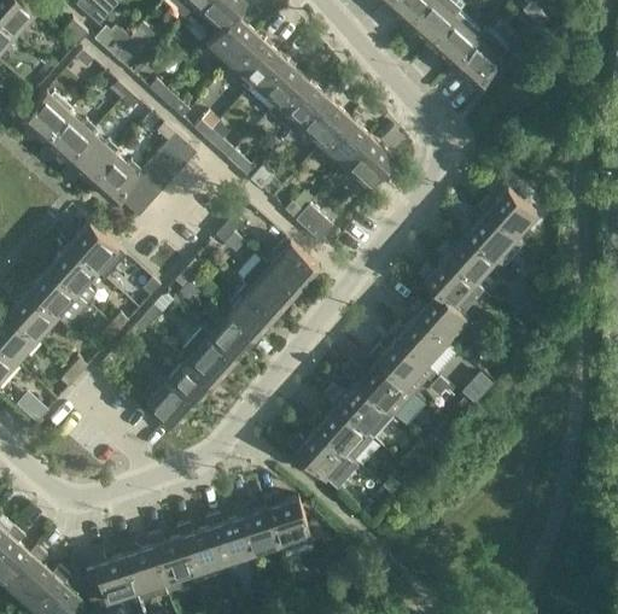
[(0,0),(0,23),(13,35),(15,34),(16,36),(24,27),(33,34),(45,19),(34,11),(21,0),(0,0)]
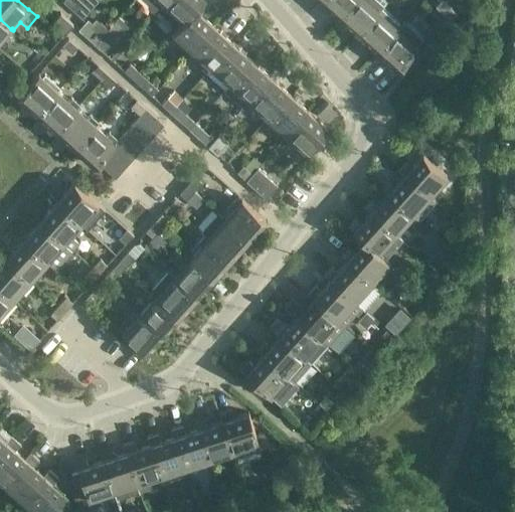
[(70,0),(66,0),(62,5),(71,13),(77,6),(70,0)]
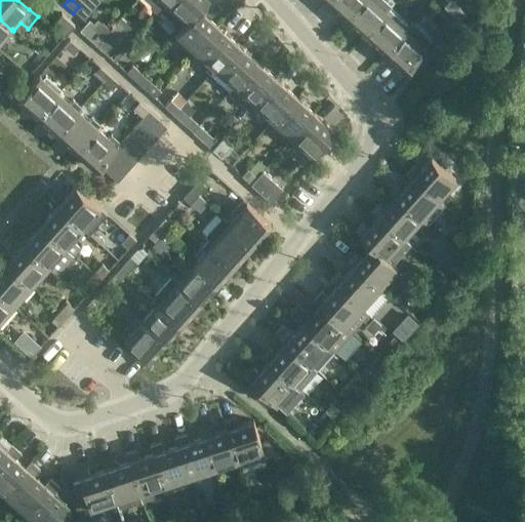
[(208,1),(206,0),(173,0),(167,7),(187,25),(208,1)]
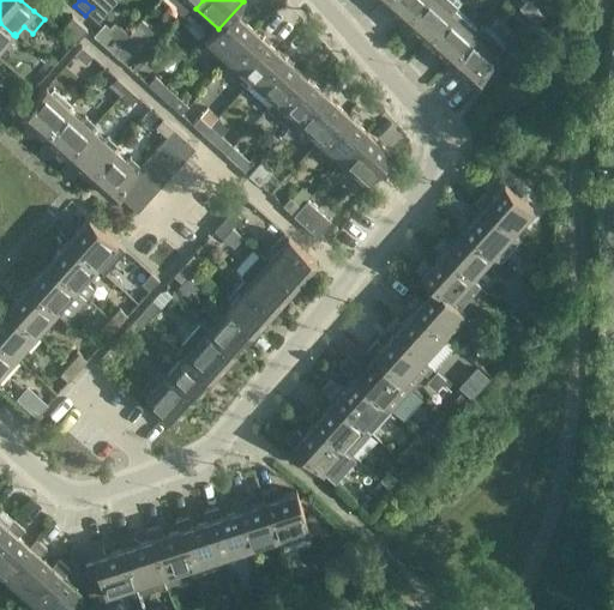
[(384,0),(381,4),(403,23),(423,0),(384,0)]
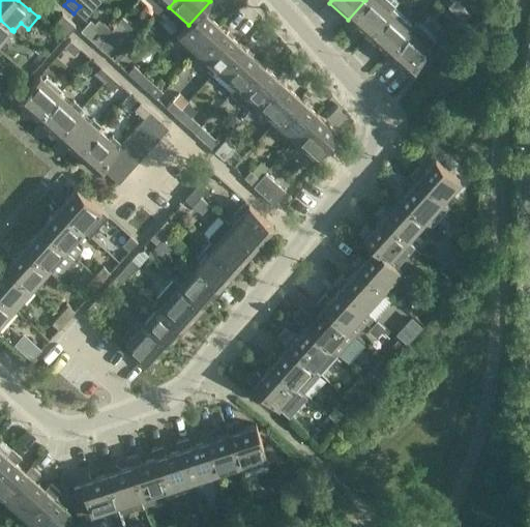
[(375,0),(365,0),(348,20),(369,38),(390,13),(375,0)]
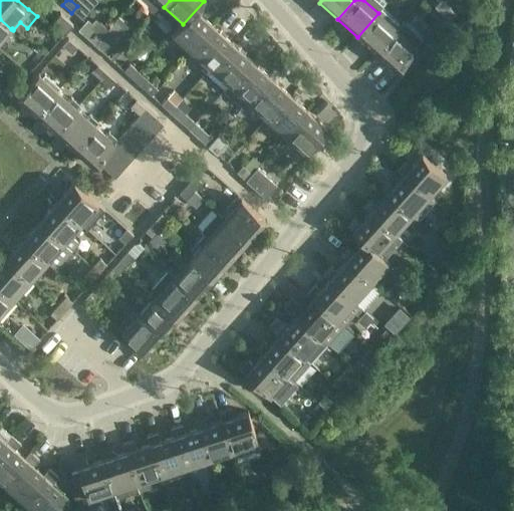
[(85,15),(97,3),(94,1),(82,13),(85,15)]
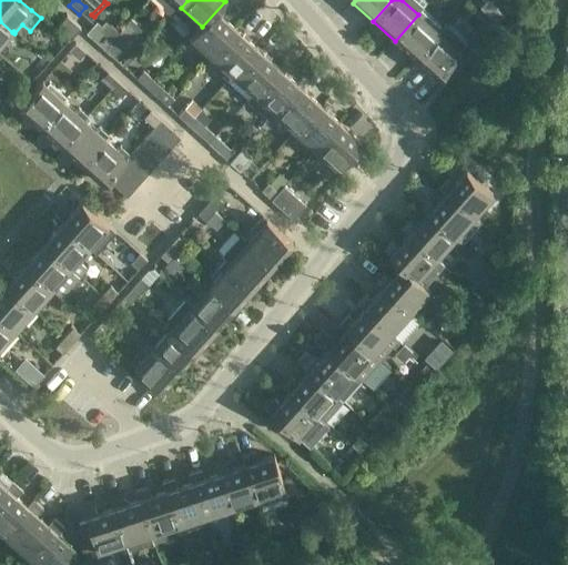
[(215,14),(226,2),(225,1),(202,27),(190,39),(211,59),(235,32),(215,14)]
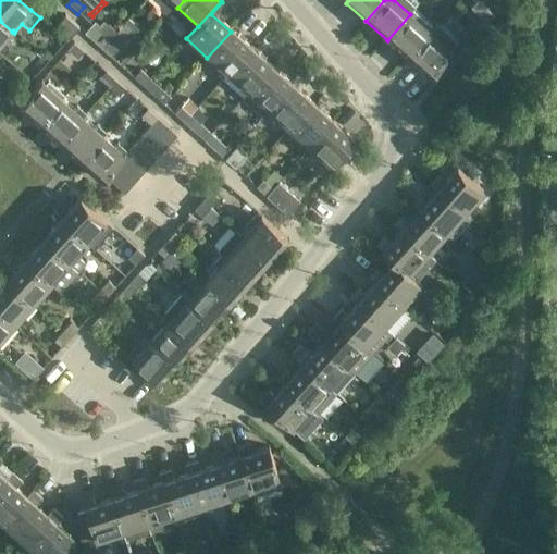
[(480,20),(486,12),(477,3),(471,11),(480,20)]
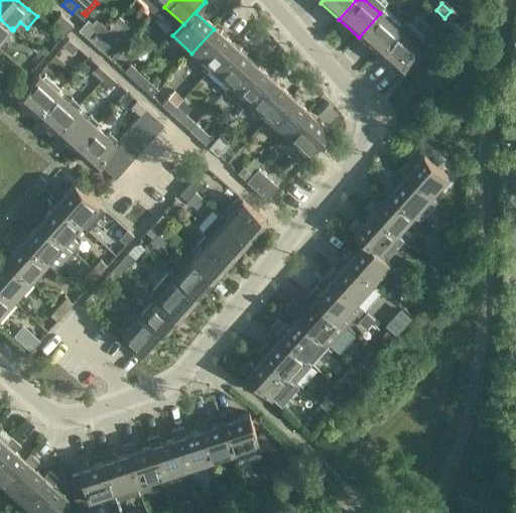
[(380,13),(359,37),(377,53),(398,29),(380,13)]
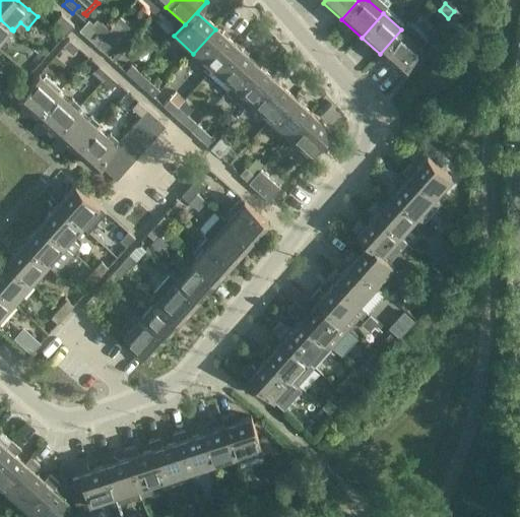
[(72,27),(60,16),(50,28),(62,40),(72,27)]
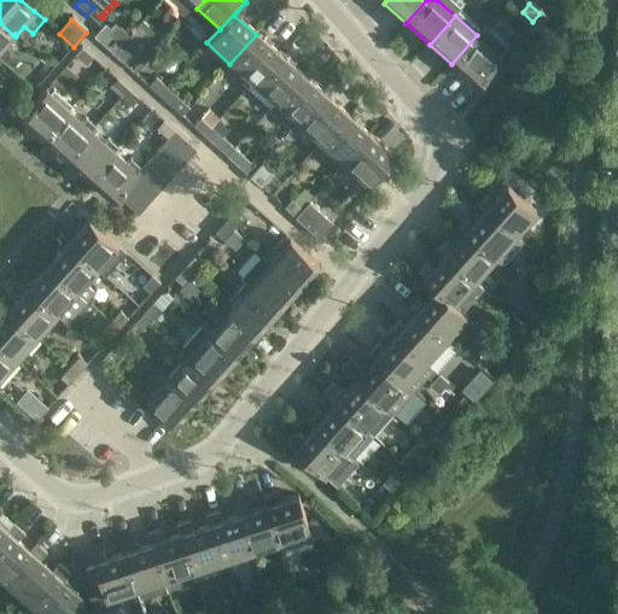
[(0,48),(13,35),(0,23),(0,48)]
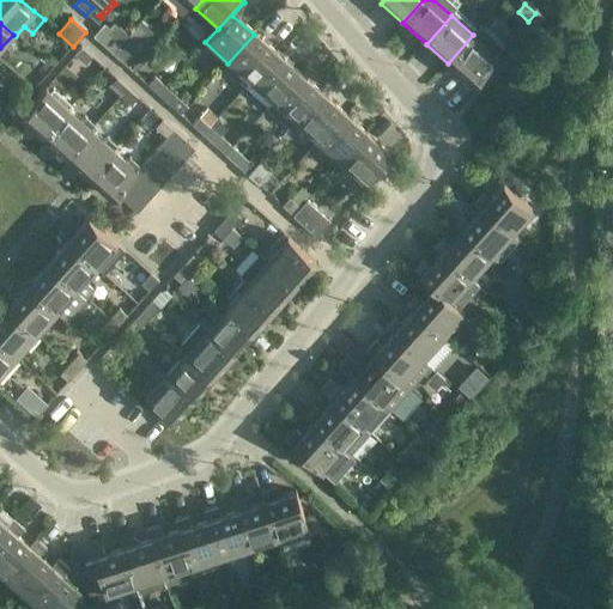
[(110,36),(102,29),(92,40),(111,56),(127,38),(116,29),(110,36)]
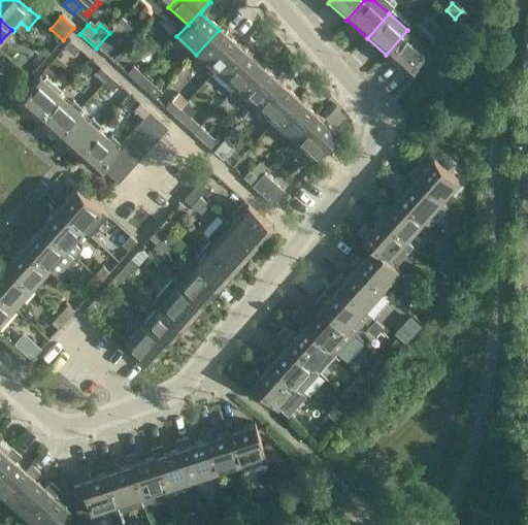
[(238,47),(219,30),(196,55),(215,71),(213,72),(215,73),(238,47)]
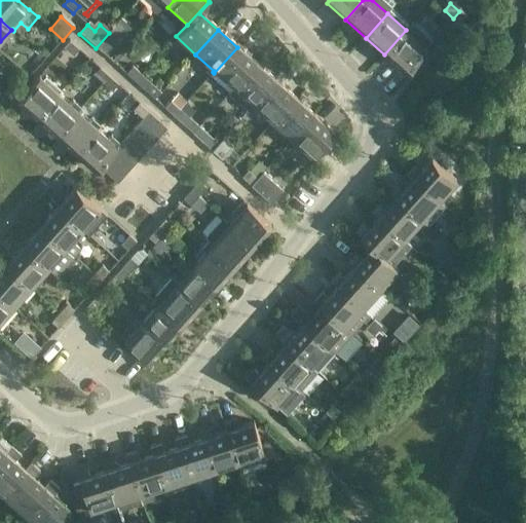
[(406,30),(384,54),(405,73),(426,48),(406,30)]
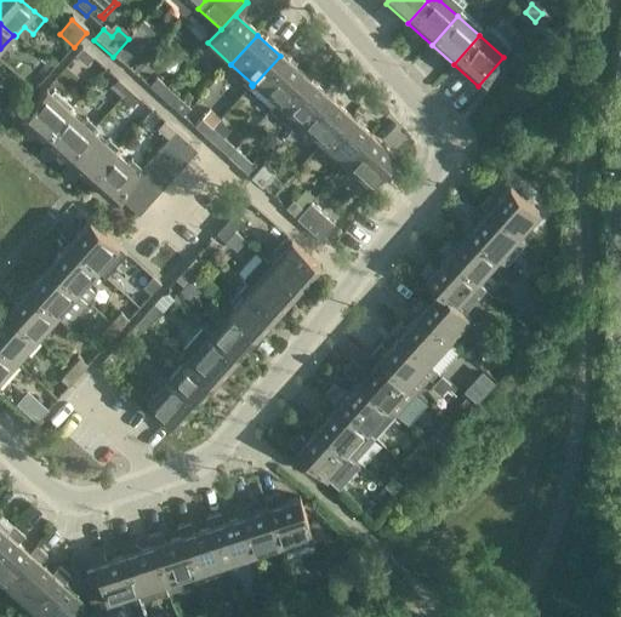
[(129,39),(113,57),(123,67),(140,49),(129,39)]
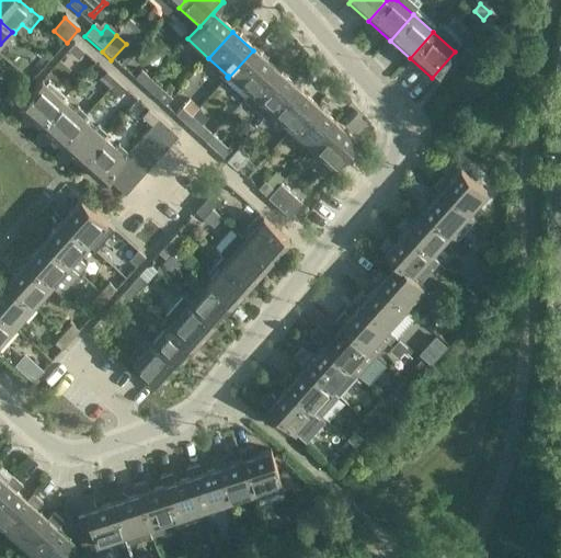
[(73,45),(67,52),(77,61),(83,54),(73,45)]
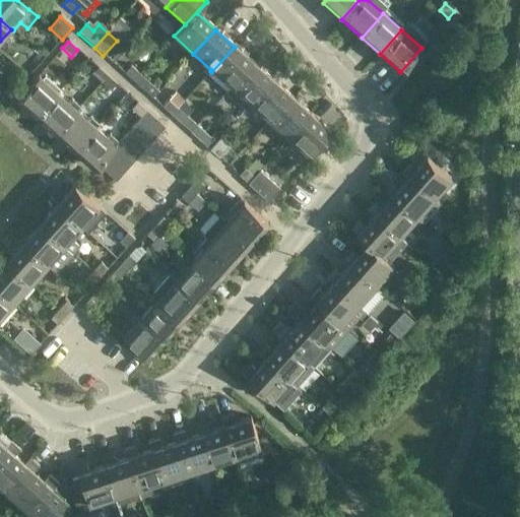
[(253,64),(235,47),(211,72),(206,78),(223,93),(229,88),(231,89),(253,64)]
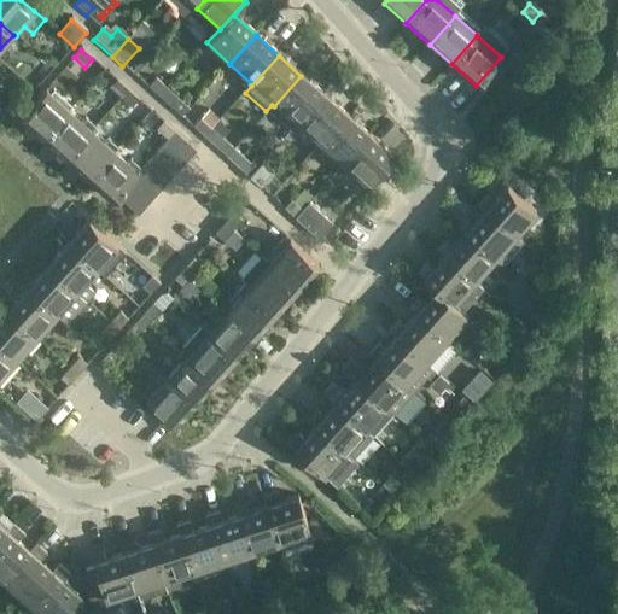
[(324,97),(301,76),(274,106),(281,113),(284,111),(298,124),(324,97)]
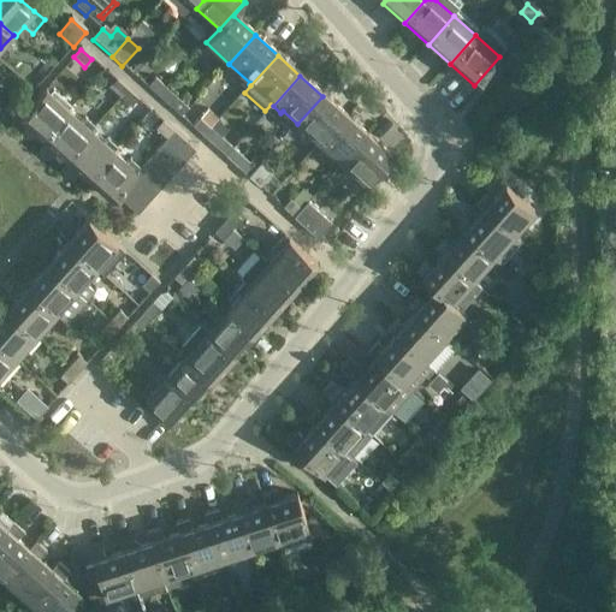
[(120,99),(128,90),(117,81),(110,89),(120,99)]
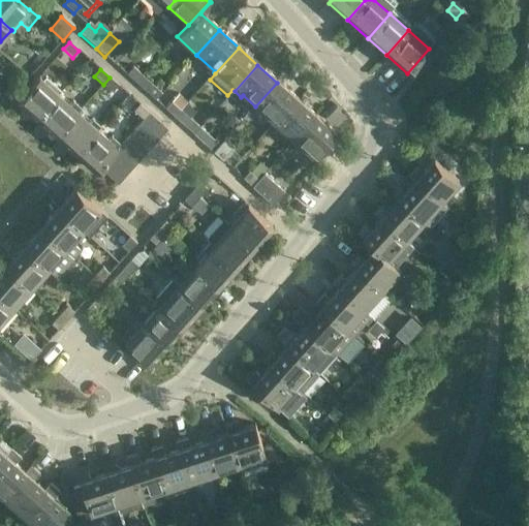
[(132,69),(127,75),(127,76),(135,84),(142,78),(132,69)]
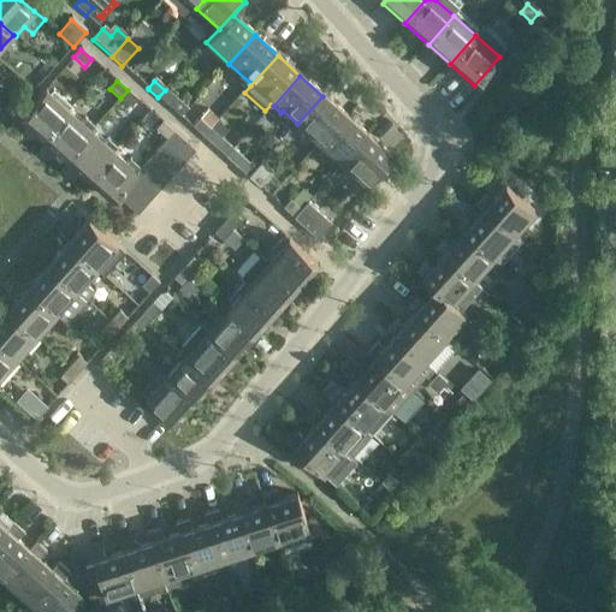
[(131,107),(138,100),(128,90),(120,99),(131,107)]
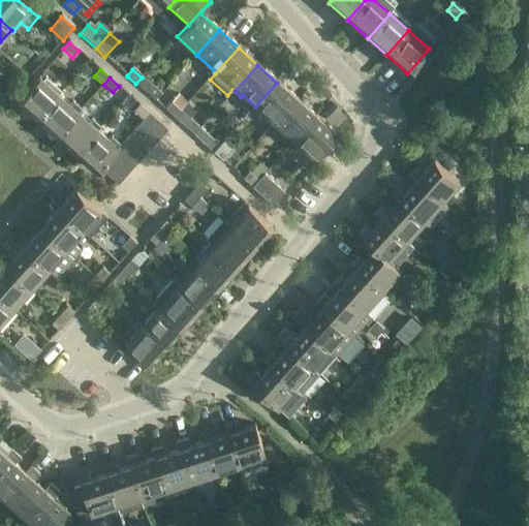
[(151,86),(142,78),(135,84),(145,92),(146,91),(155,100),(161,93),(152,85),(151,86)]
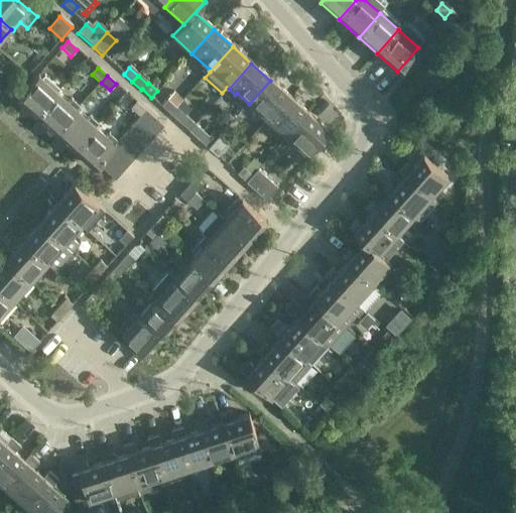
[(37,77),(16,100),(35,118),(56,94),(37,77)]
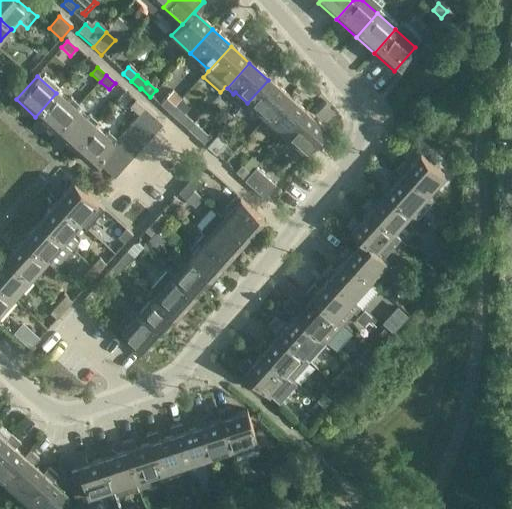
[(287,96),(268,80),(247,103),(266,120),(287,96)]
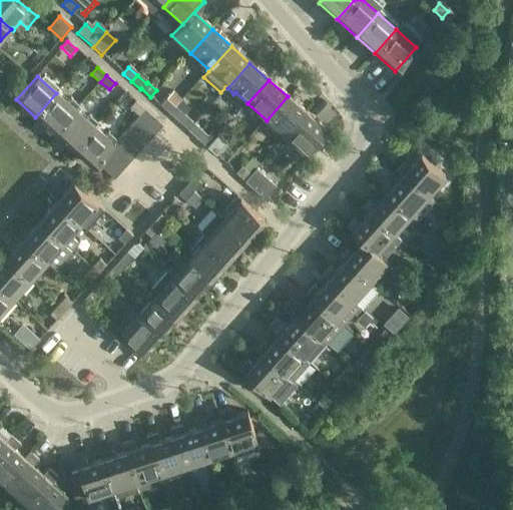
[(165,100),(166,100),(160,107),(169,115),(175,109),(174,108),(181,100),(172,92),(165,100)]
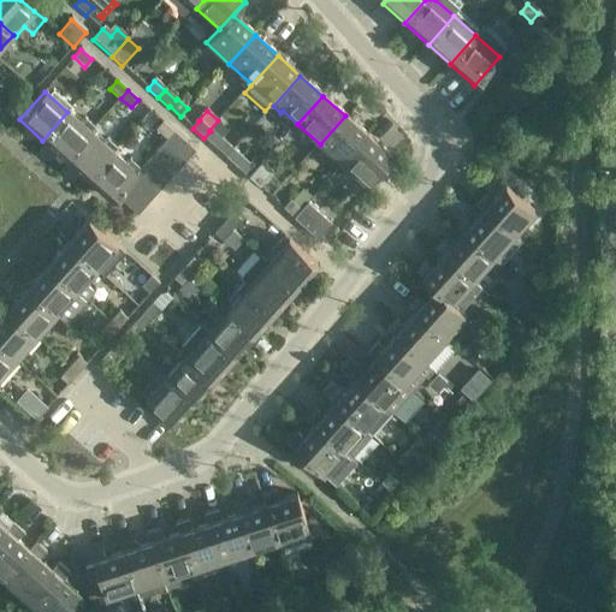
[(67,112),(42,141),(65,161),(90,132),(67,112)]
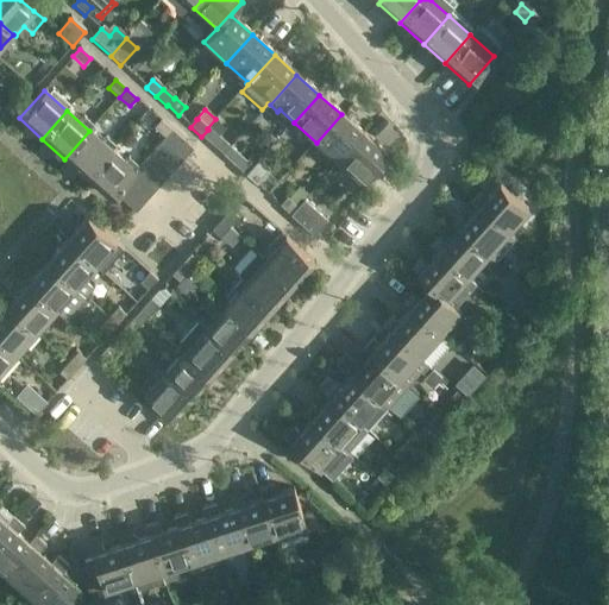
[(364,134),(341,114),(316,143),(339,163),(364,134)]
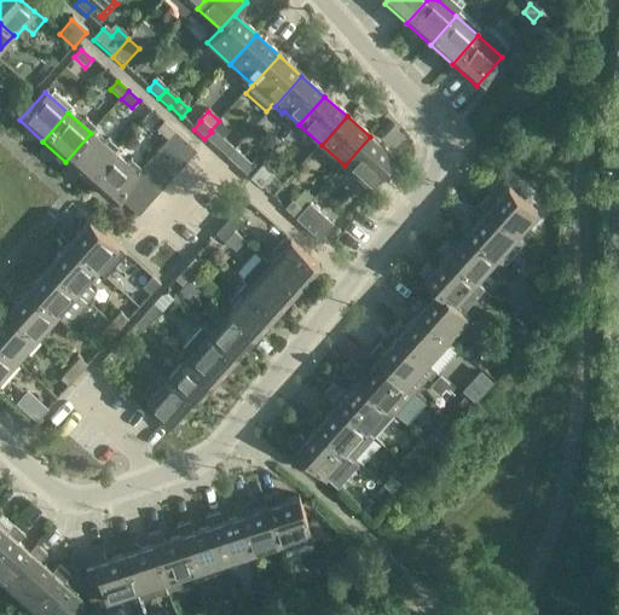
[(175,133),(163,122),(156,131),(168,141),(175,133)]
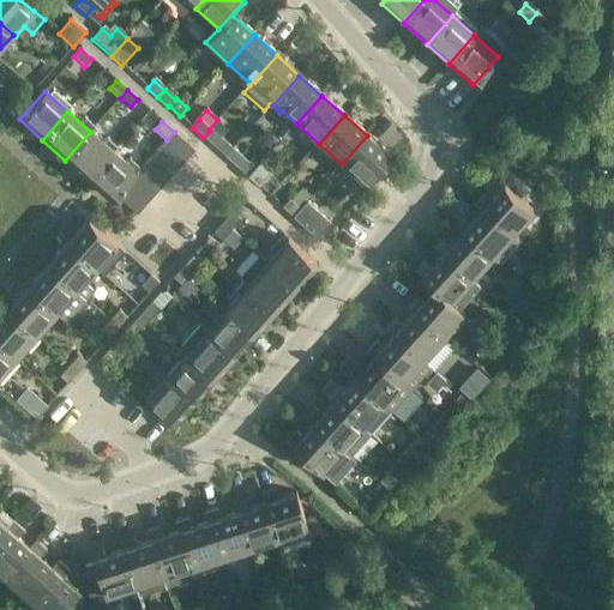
[(90,132),(65,161),(88,180),(113,152),(90,132)]
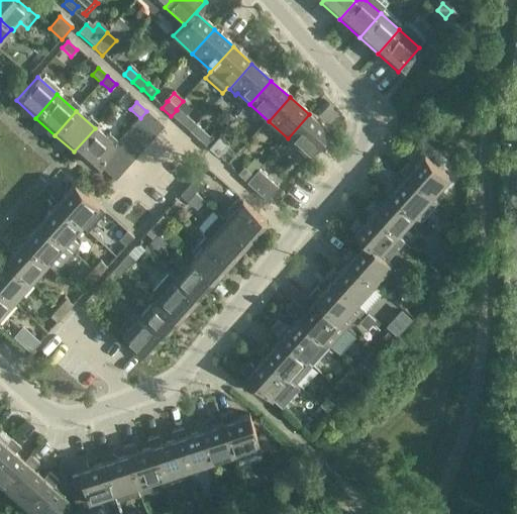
[(146,111),(140,118),(137,121),(154,136),(164,126),(146,111)]
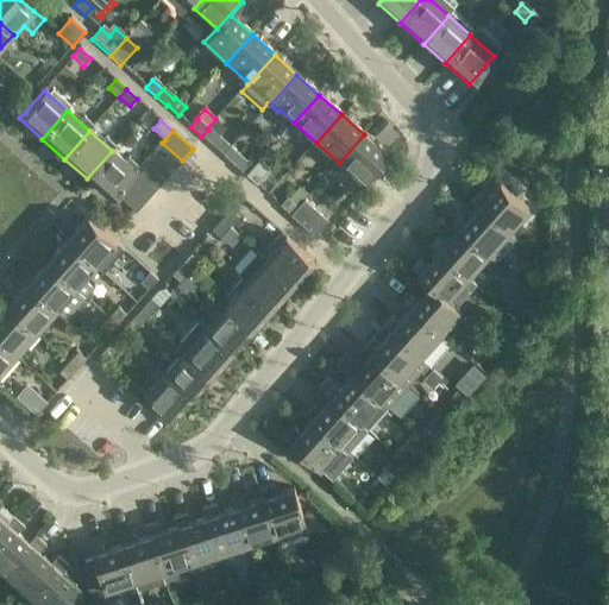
[(388,156),(364,134),(339,163),(362,184),(388,156)]
